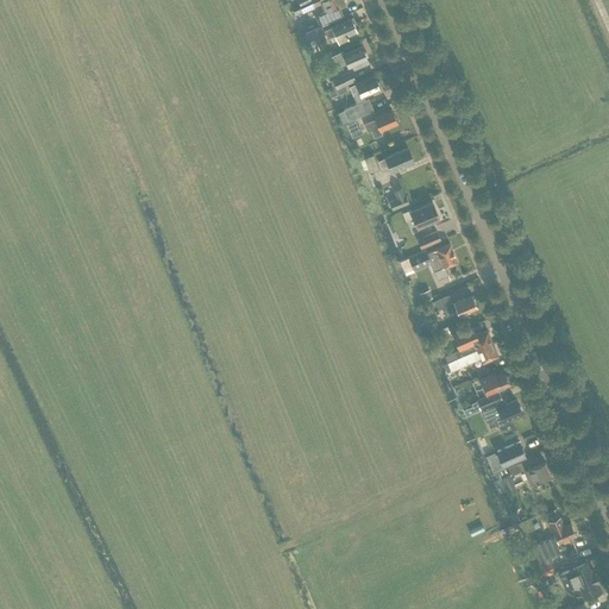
[(343,16),(338,6),(345,4),(343,0),(316,0),(301,7),(303,11),(321,4),(325,12),(321,13),(322,16),(320,17),(322,25),(343,16)]
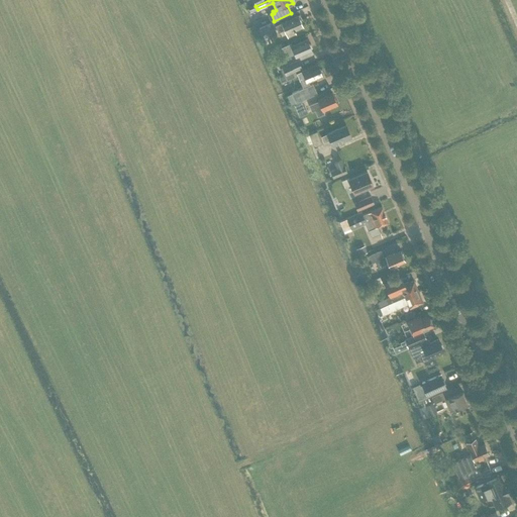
[(294,30),(303,26),(298,15),(282,22),(276,25),(279,32),(285,29),(287,33),(286,33),(288,37),(295,33),(294,30)]
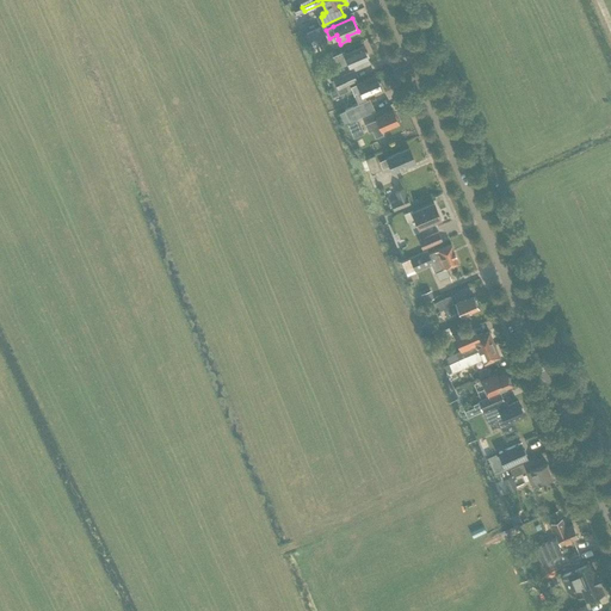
[(327,39),(321,26),(313,30),(319,43),(327,39)]
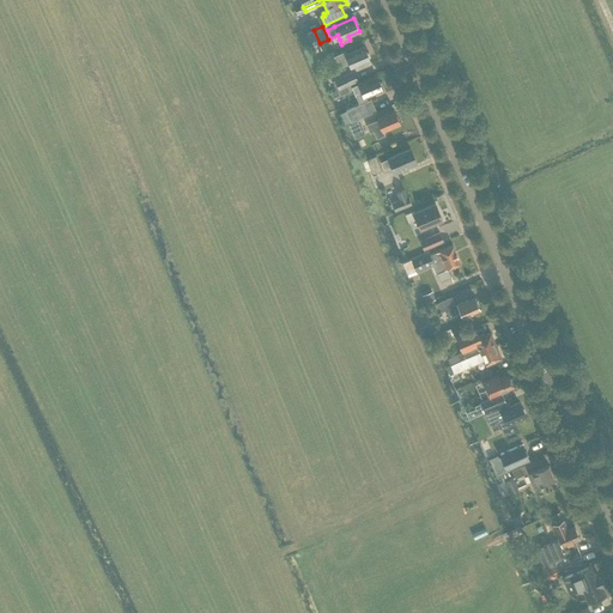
[(369,58),(370,56),(369,53),(366,52),(364,47),(346,54),(345,50),(332,58),(337,70),(350,64),(351,67),(356,66),(357,70),(371,64),(369,60),(370,59),(369,58)]
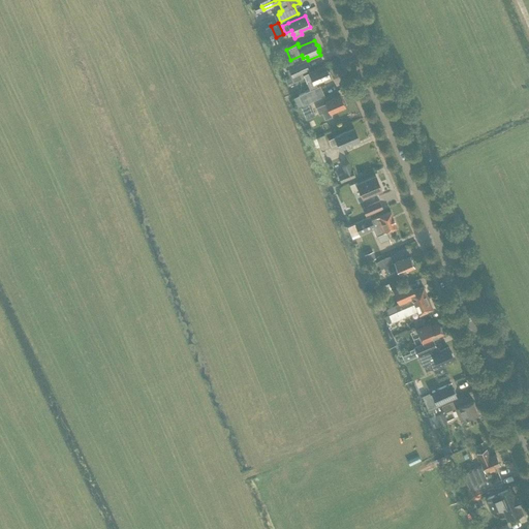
[(299,73),(309,69),(305,60),(289,67),(293,75),(299,73)]
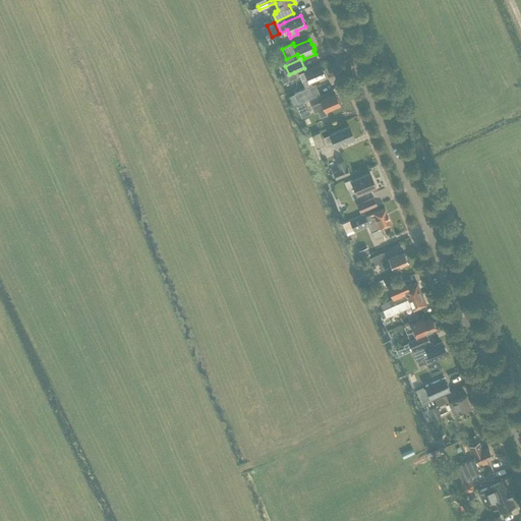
[(305,71),(299,73),(302,80),(305,88),(311,84),(310,81),(326,75),(325,74),(326,72),(325,69),(323,68),(321,64),(304,71),(305,71)]
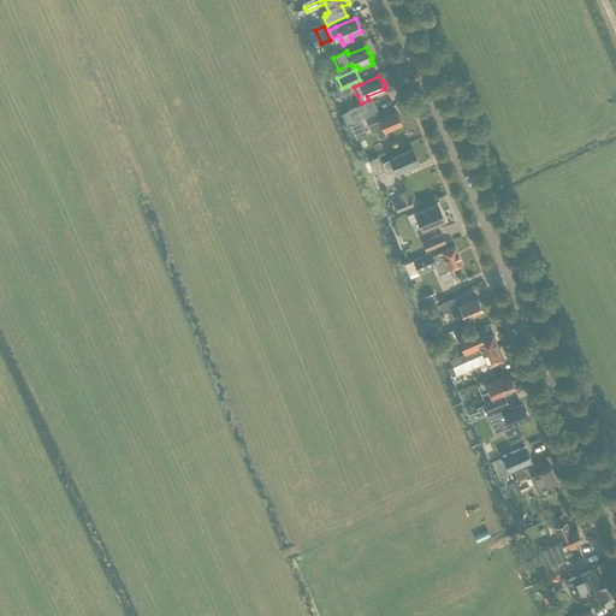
[(367,102),(348,111),(353,122),(372,114),(377,111),(372,100),(367,102)]
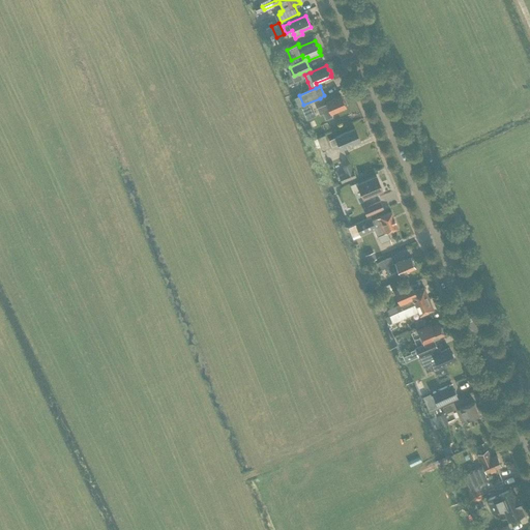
[(317,108),(320,115),(323,113),(326,119),(332,116),(331,113),(346,107),(341,95),(326,101),(327,104),(317,108)]
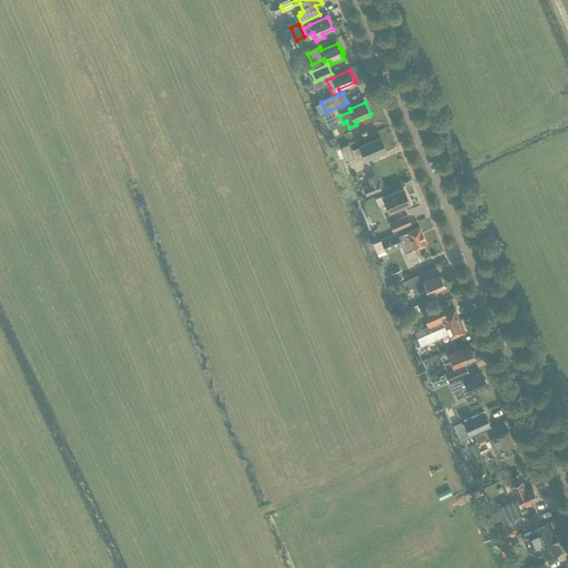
[(338,123),(333,110),(323,114),(328,128),(338,123)]
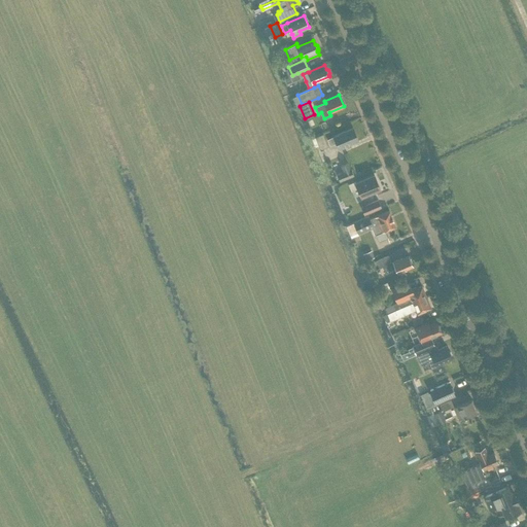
[(339,147),(358,139),(353,128),(327,139),(330,145),(337,142),(339,147)]
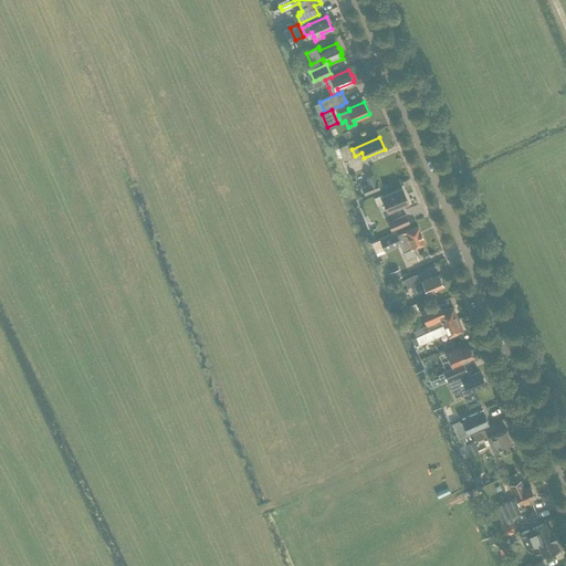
[(343,156),(345,160),(353,157),(347,144),(339,147),(343,156)]
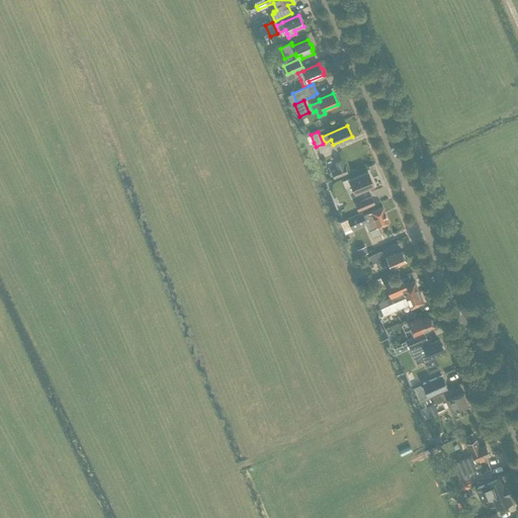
[(334,178),(348,172),(345,165),(345,166),(342,159),(335,162),(338,168),(332,171),(334,178)]
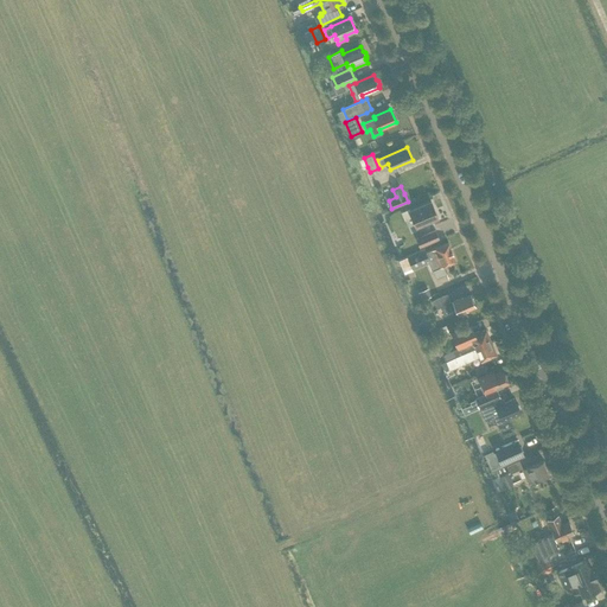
[(439,218),(432,202),(410,211),(409,209),(402,212),(404,219),(411,217),(416,228),(439,218)]
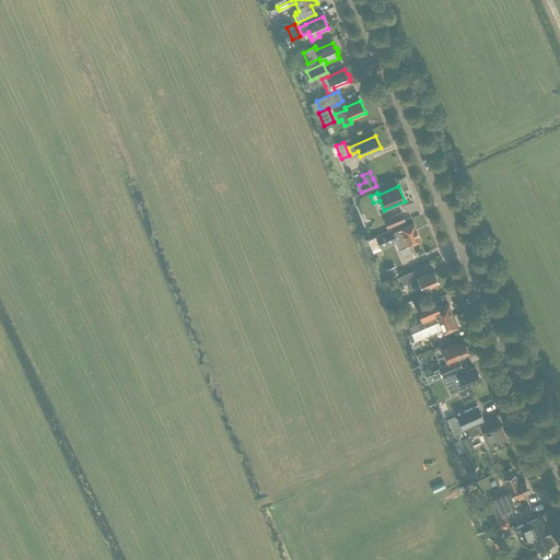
[(406,220),(403,212),(384,220),(387,228),(406,220)]
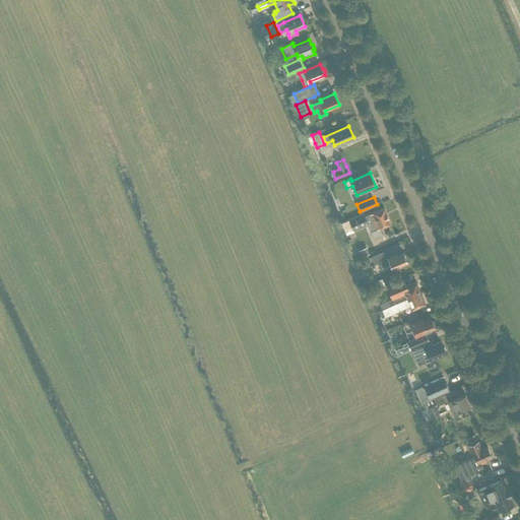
[(384,208),(365,216),(364,213),(341,222),(346,234),(367,225),(370,232),(372,232),(374,238),(383,235),(380,228),(391,223),(384,208)]
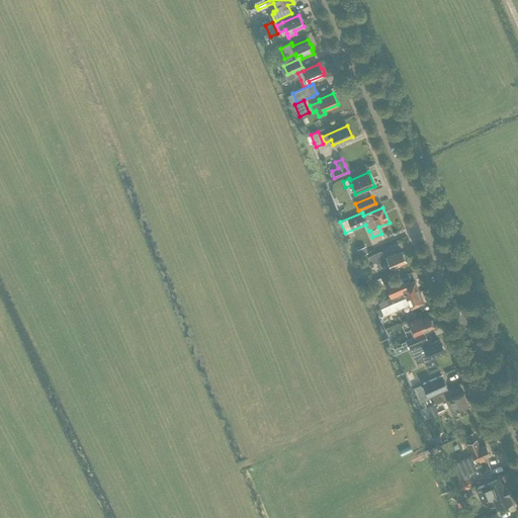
[(399,264),(406,261),(405,259),(405,257),(404,255),(403,254),(402,252),(395,254),(395,253),(384,258),(381,251),(369,256),(372,263),(376,261),(379,267),(390,263),(392,268),(399,265),(399,264)]
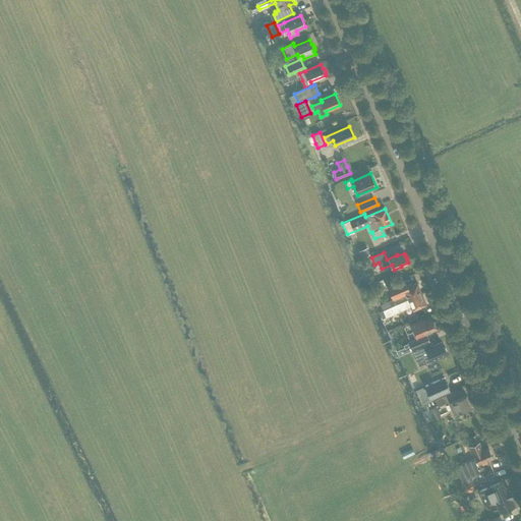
[(391,306),(422,293),(417,283),(411,285),(411,284),(402,288),(400,287),(397,281),(387,285),(390,291),(394,290),(397,296),(389,300),(391,306)]
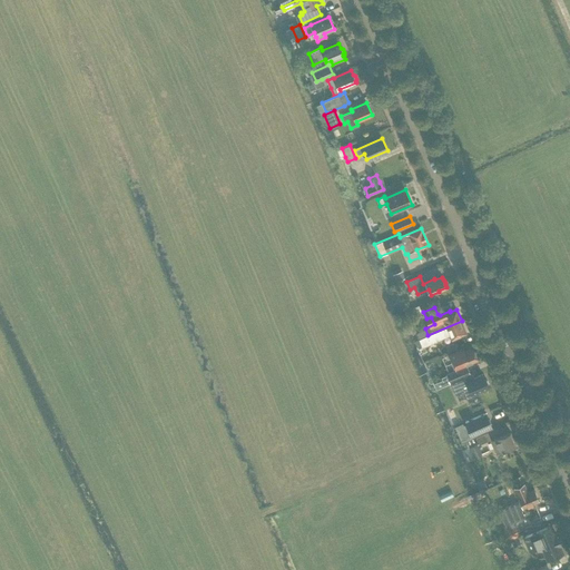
[(422,346),(450,335),(452,341),(461,336),(460,335),(467,333),(462,321),(428,335),(429,335),(415,341),(416,344),(421,343),(422,346)]
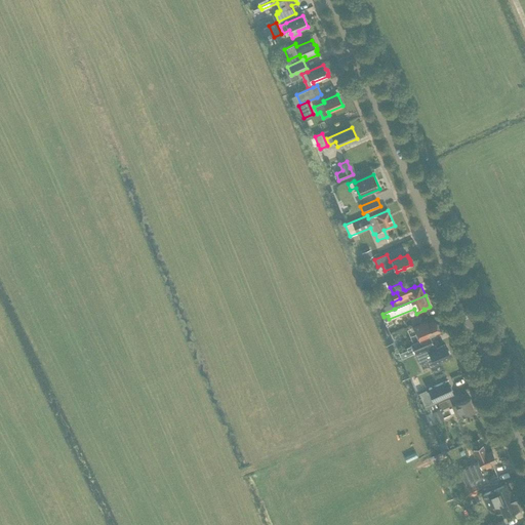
[(419,341),(411,345),(414,353),(434,345),(431,337),(434,335),(434,333),(440,331),(436,320),(422,325),(421,323),(413,327),(419,341)]
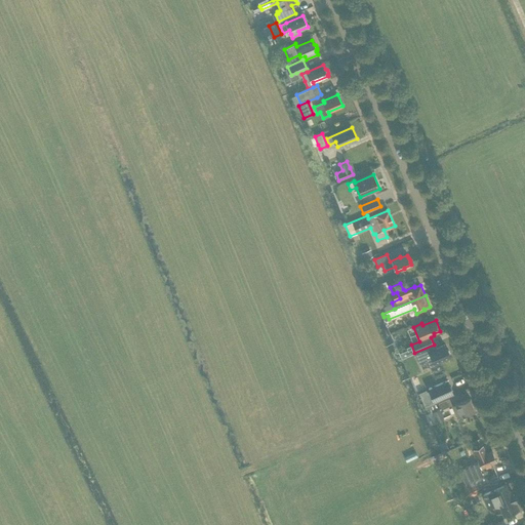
[(407,350),(400,353),(402,358),(414,353),(411,345),(406,347),(407,350)]
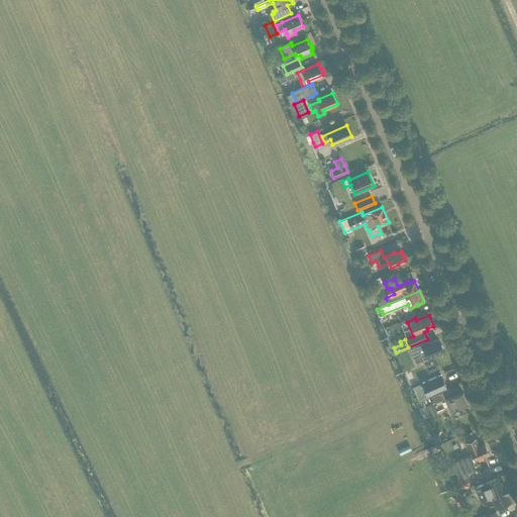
[(437,339),(426,344),(424,340),(409,347),(413,356),(420,353),(424,362),(434,357),(433,355),(443,351),(442,350),(443,348),(442,345),(440,344),(437,339)]
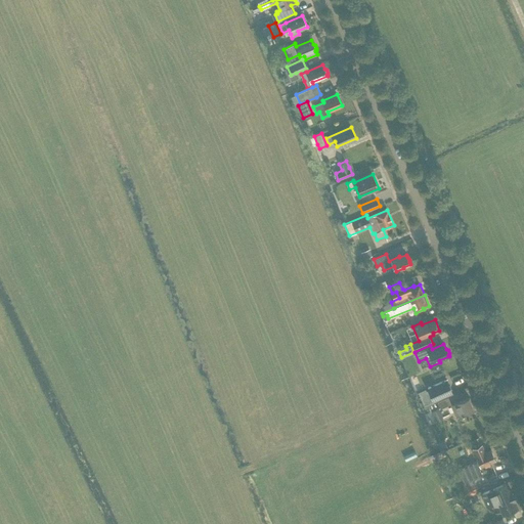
[(434,401),(452,393),(446,379),(429,387),(434,401)]
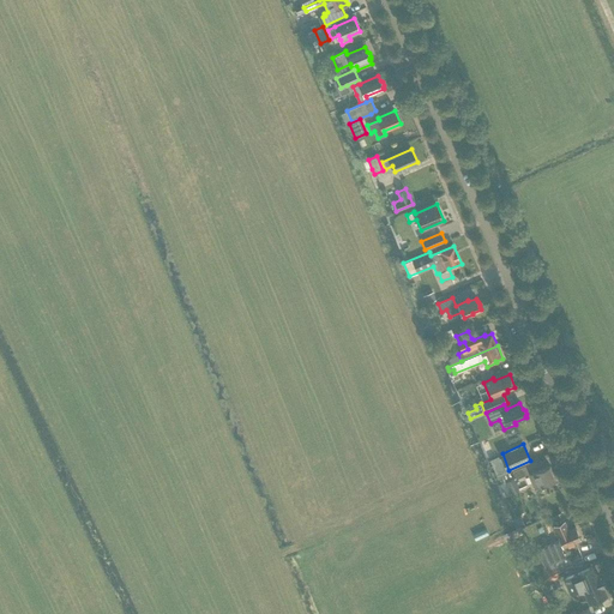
[(517,479),(529,473),(525,465),(513,471),(517,479)]
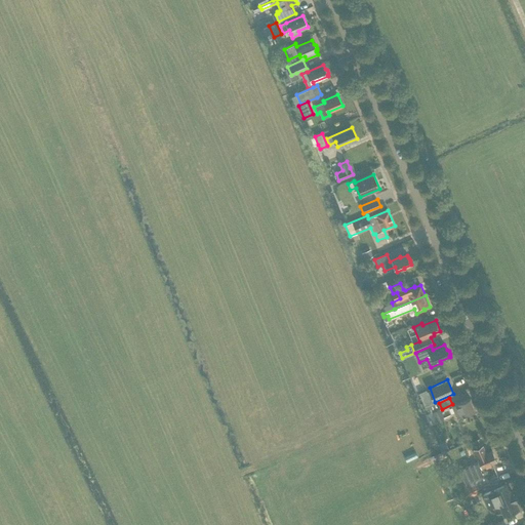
[(457,417),(475,410),(470,398),(452,406),(457,417)]
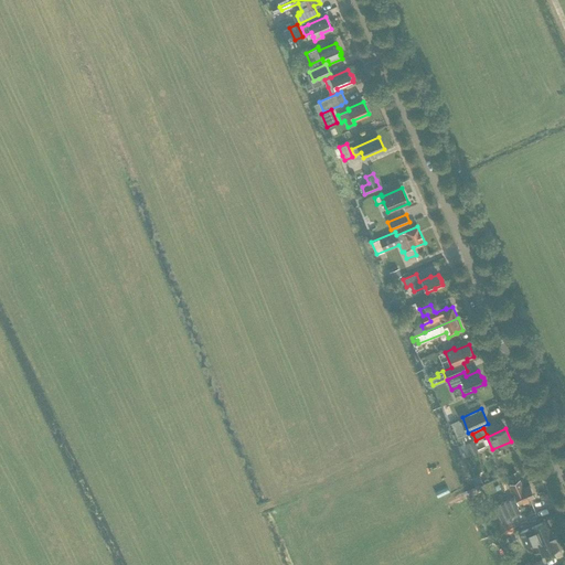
[(471,454),(477,451),(472,440),(466,444),(471,454)]
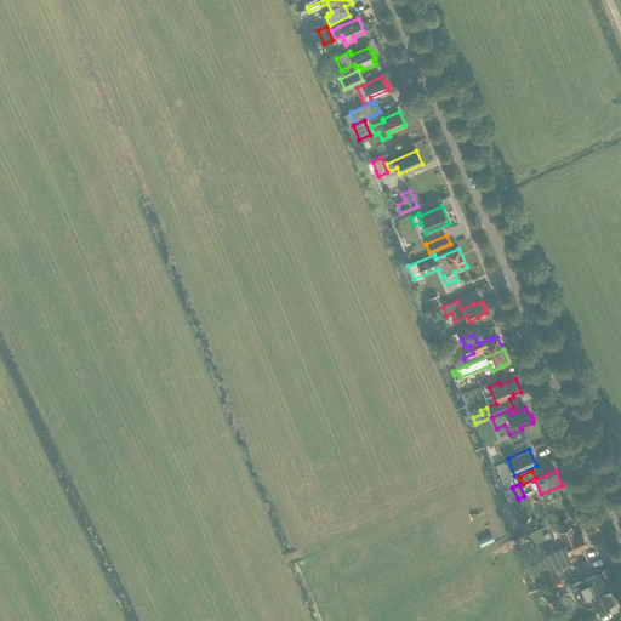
[(567,546),(551,553),(558,570),(571,564),(568,556),(567,554),(587,546),(582,534),(575,537),(571,528),(560,533),(564,542),(567,546)]
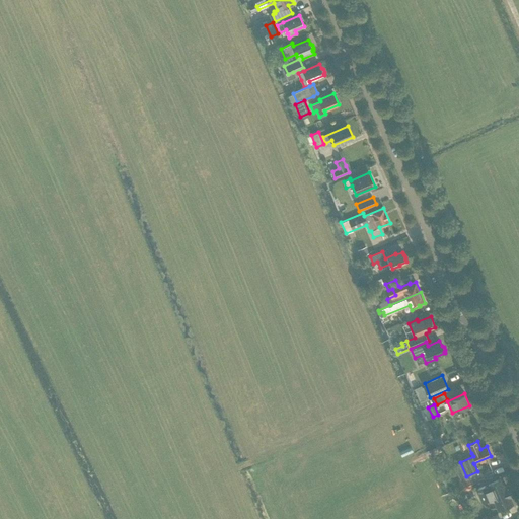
[(483,501),(488,499),(496,502),(499,510),(512,504),(501,479),(489,485),(489,486),(485,488),(485,487),(477,490),(483,501)]
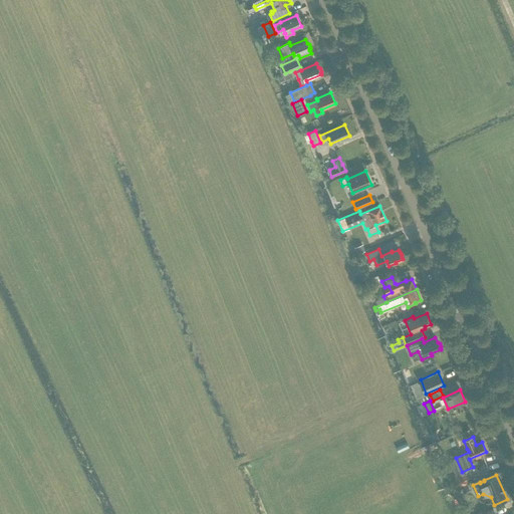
[(467,484),(461,487),(464,494),(470,491),(467,484)]
